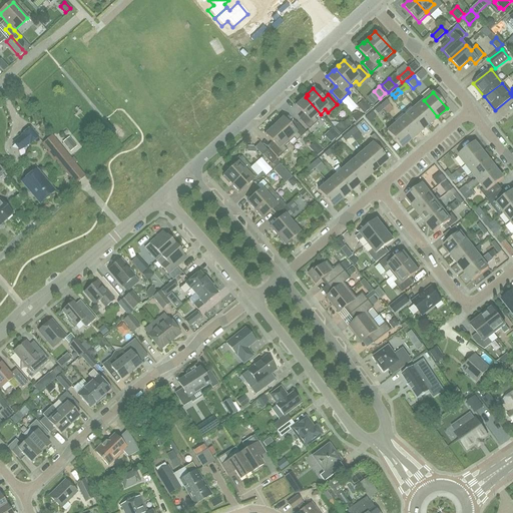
[(321,114),(306,97),(303,100),(302,99),(296,104),(306,115),(301,120),(310,129),(319,121),(316,118),(321,114)]
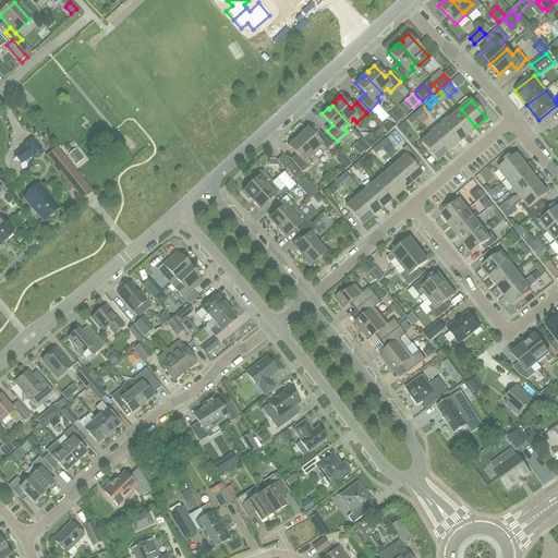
[(420,109),(413,114),(416,118),(423,112),(420,109)]
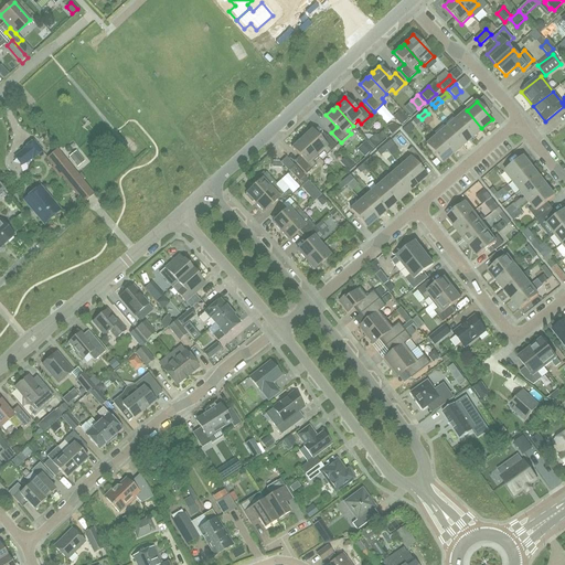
[(467,110),(456,119),(471,137),(481,128),(467,110)]
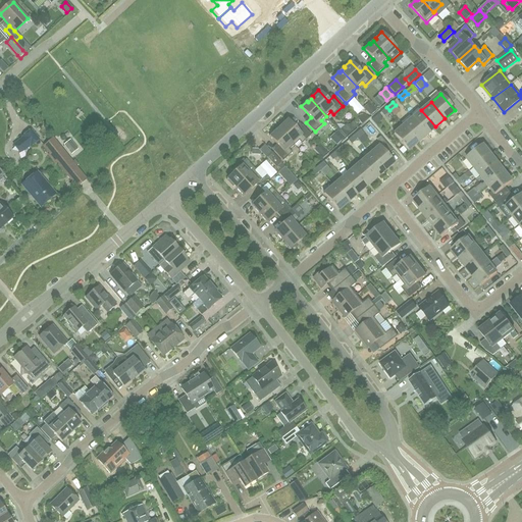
[(366,108),(373,114),(378,109),(372,103),(366,108)]
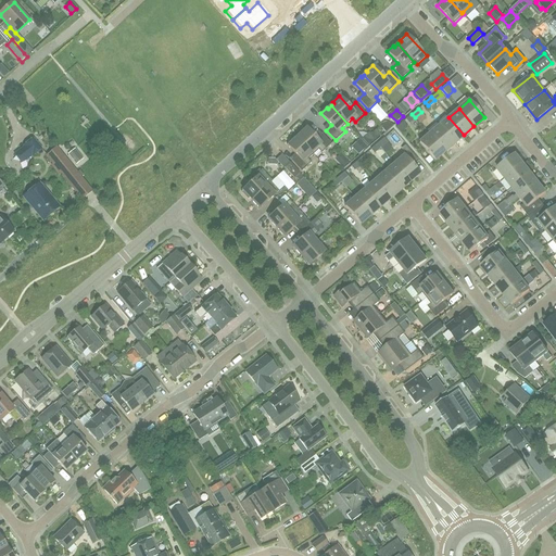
[(415,117),(412,114),(405,119),(408,123),(415,117)]
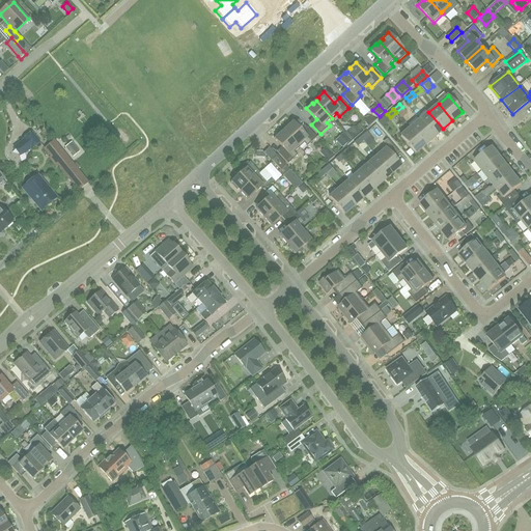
[(428,112),(419,120),(434,137),(443,129),(428,112)]
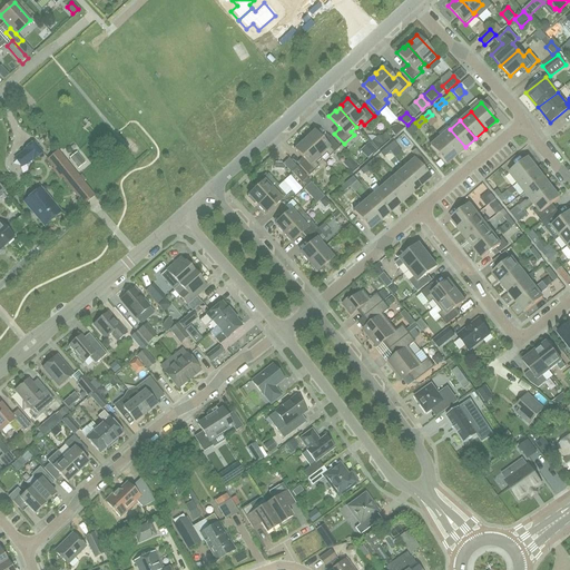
[(450,129),(440,137),(455,156),(465,147),(450,129)]
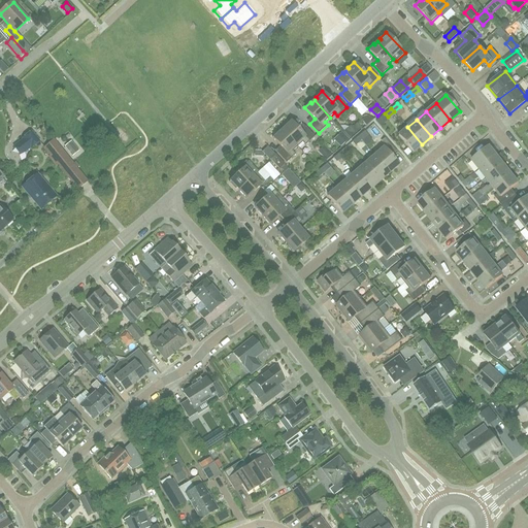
[(283,130),(298,146),(303,142),(305,145),(315,136),(305,127),(301,131),(291,121),(285,126),(285,127),(283,130)]
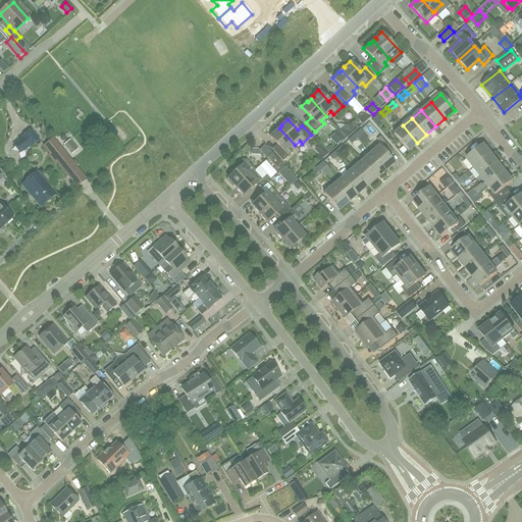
[(347,124),(340,131),(346,137),(356,127),(353,123),(349,126),(347,124)]
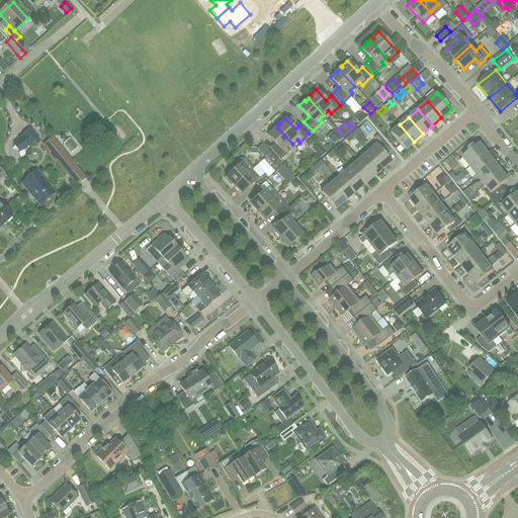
[(414,142),(400,124),(391,133),(405,150),(414,142)]
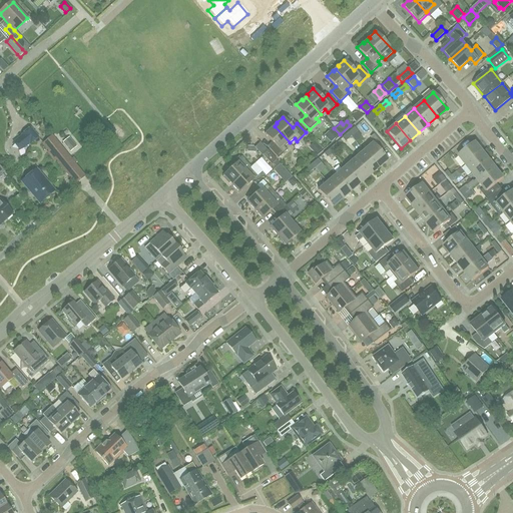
[(290,142),(275,126),(272,128),(271,127),(265,133),(275,143),(270,148),(279,158),(288,149),(285,146),(290,142)]
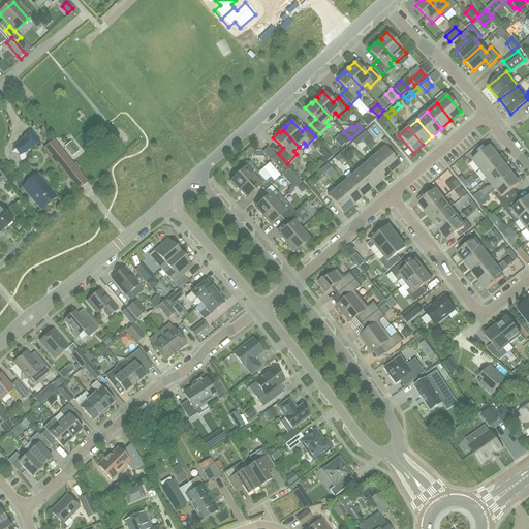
[(18,143),(26,152),(31,148),(31,149),(40,142),(31,131),(23,138),(18,143)]
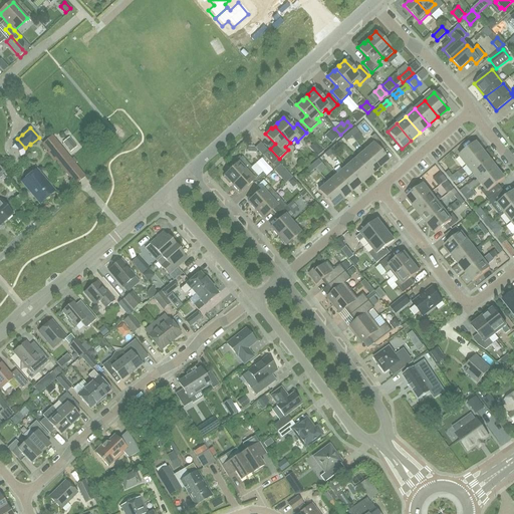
[(348,133),(351,136),(357,131),(354,127),(348,133)]
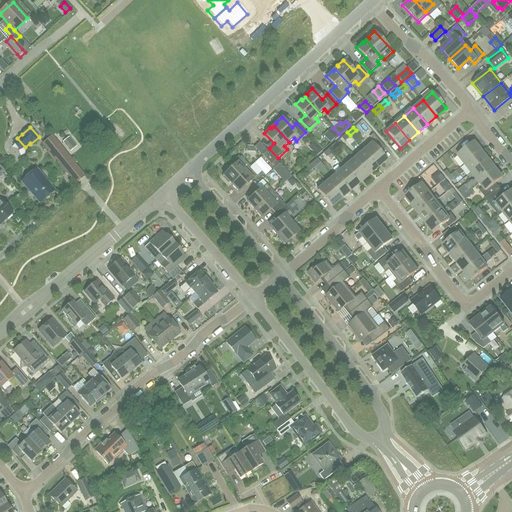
[(326,135),(332,141),(339,134),(333,128),(326,135)]
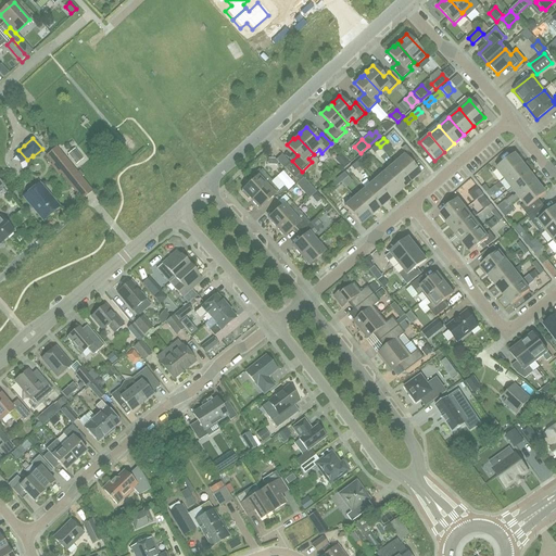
[(380,147),(377,143),(370,149),(374,153),(380,147)]
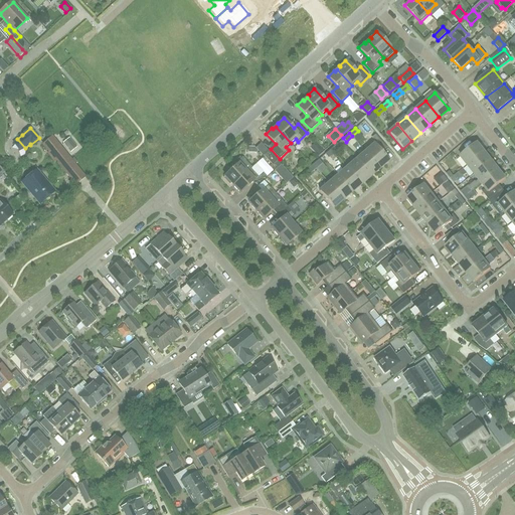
[(52,136),(42,145),(75,185),(86,177),(52,136)]
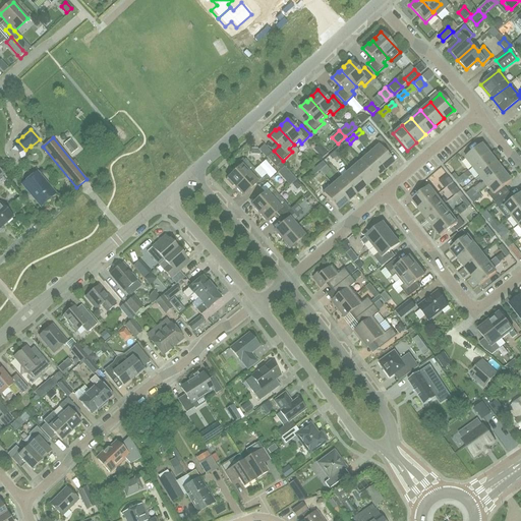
[(78,149),(70,138),(63,145),(71,155),(78,149)]
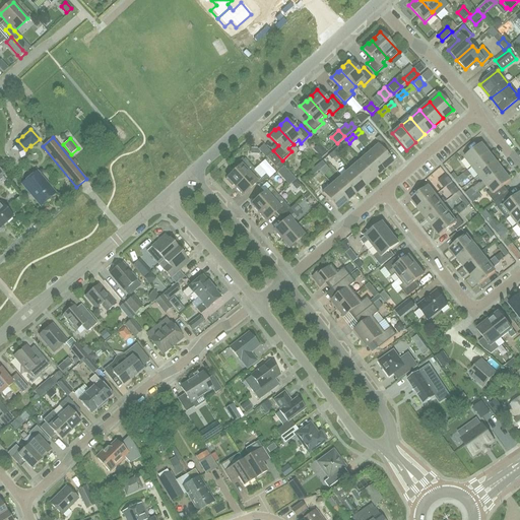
[(391,148),(384,140),(380,143),(387,151),(391,148)]
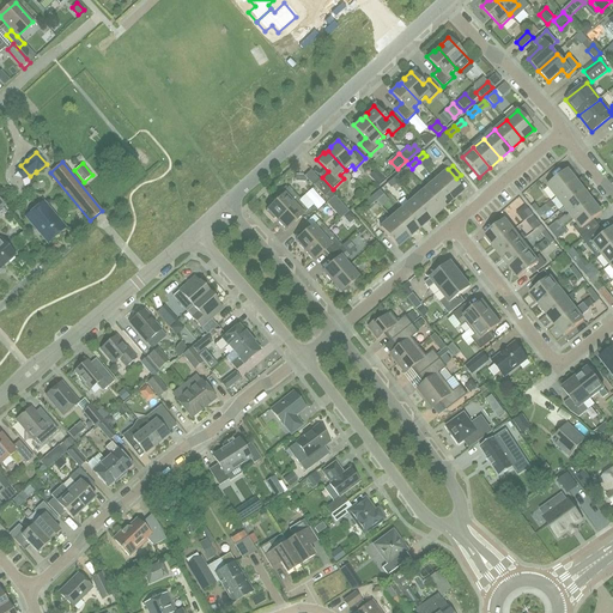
[(377,184),(384,178),(377,170),(370,177),(377,184)]
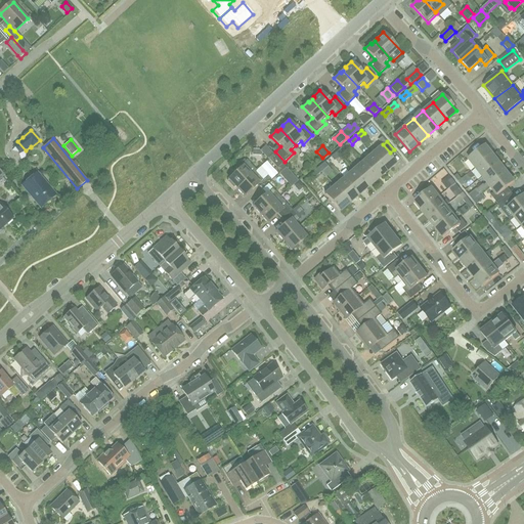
[(475,168),(492,155),(485,145),(468,159),(475,168)]
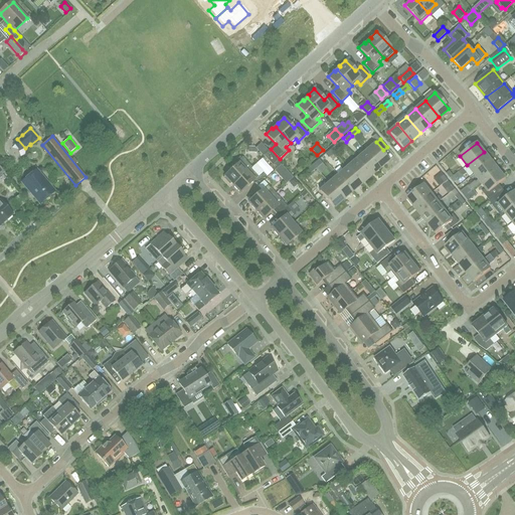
[(331,149),(334,152),(340,147),(337,144),(331,149)]
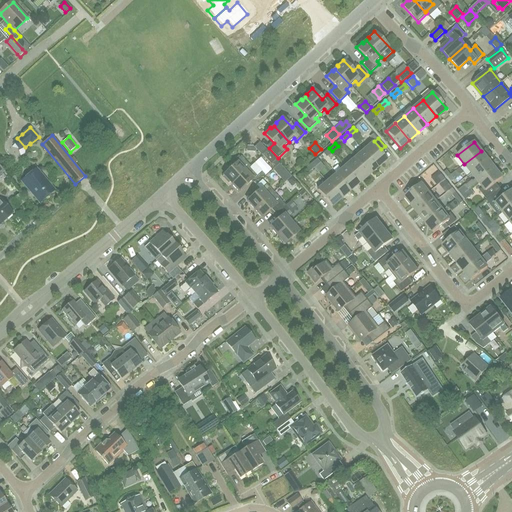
[(372,143),(363,151),(377,167),(386,159),(372,143)]
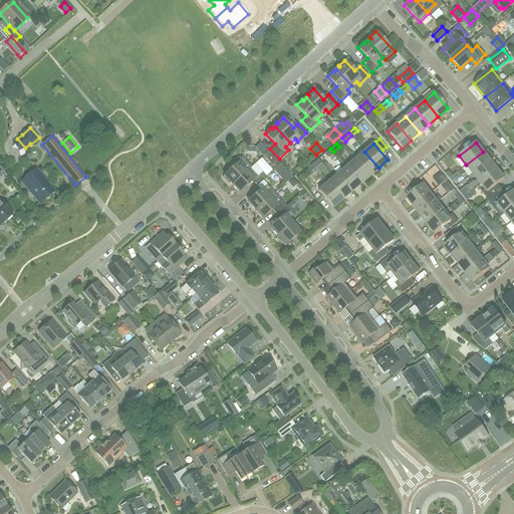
[(333,152),(330,149),(324,154),(326,157),(333,152)]
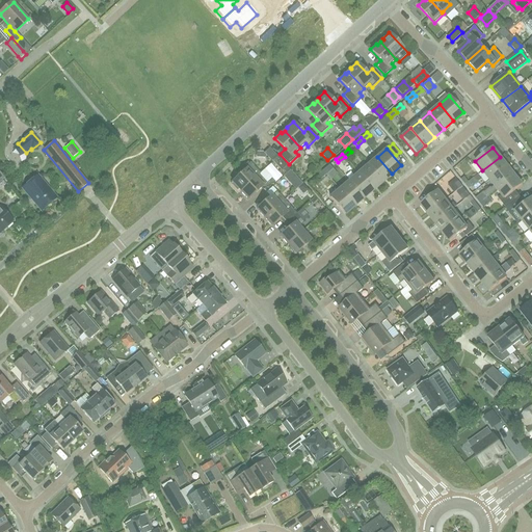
[(282,170),(287,165),(277,155),(272,160),(282,170)]
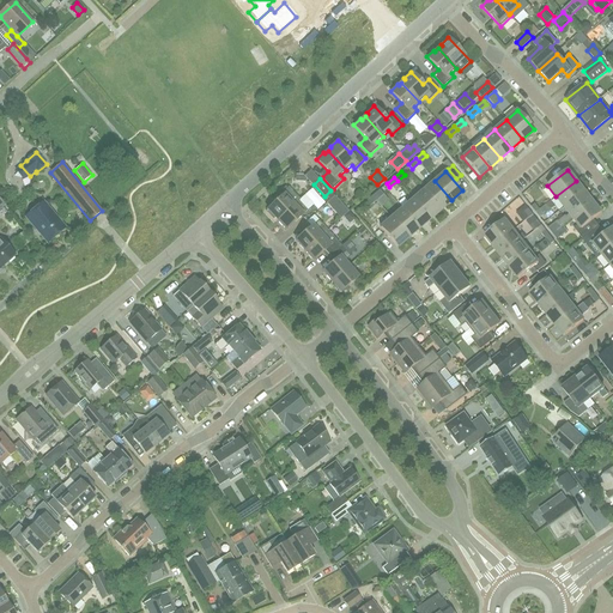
[(451,200),(435,181),(424,190),(441,210),(451,200)]
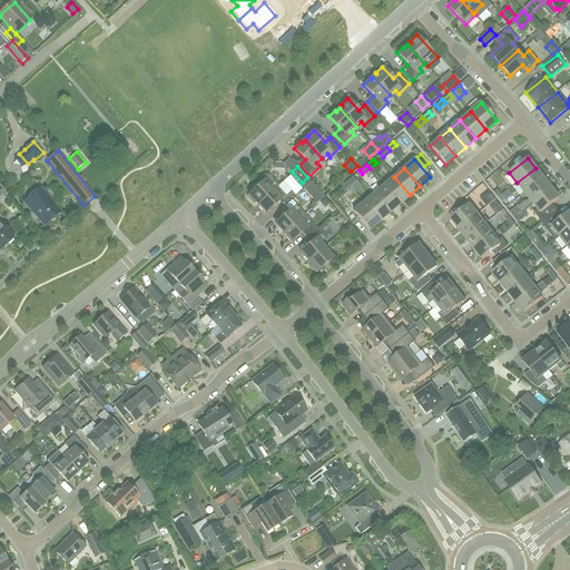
[(543,178),(536,168),(517,183),(526,193),(543,178)]
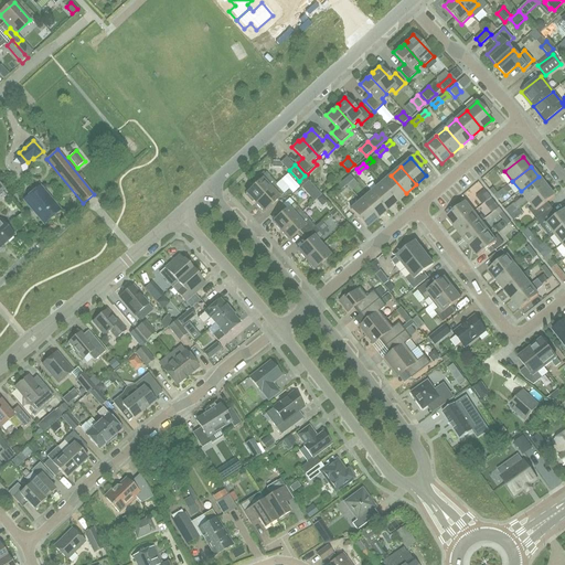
[(272,189),(277,183),(266,172),(265,173),(264,172),(257,178),(258,179),(253,184),(255,185),(246,194),(255,204),(257,203),(256,202),(272,189)]
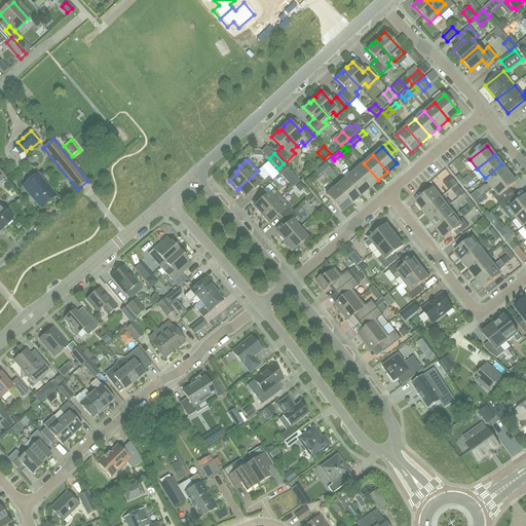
[(265,162),(257,167),(264,178),(271,173),(265,162)]
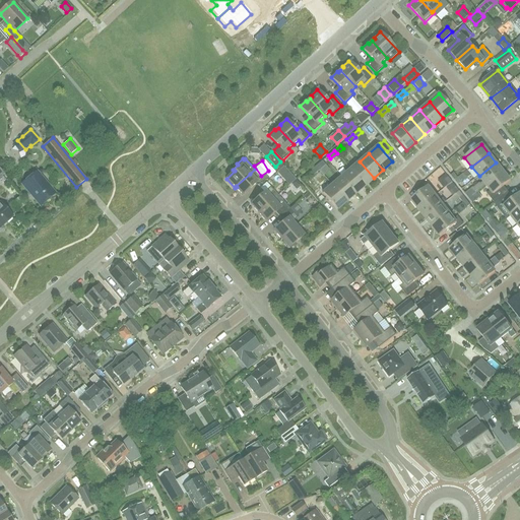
[(322,160),(316,166),(318,170),(324,164),(322,160)]
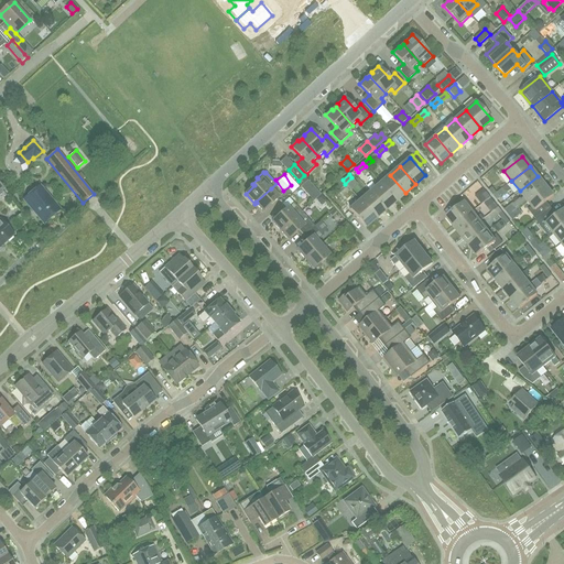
[(390,175),(380,184),(396,202),(405,193),(390,175)]
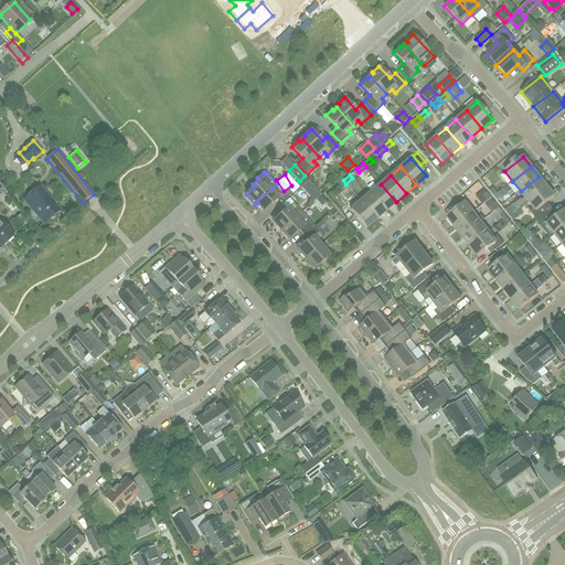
[(546,187),(539,177),(521,191),(529,201),(546,187)]
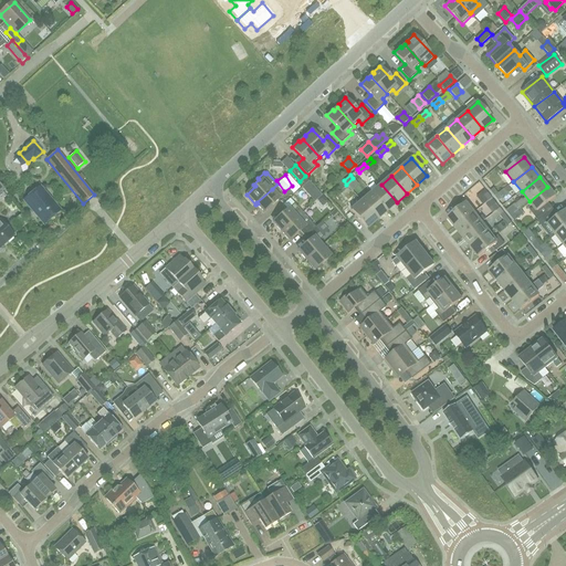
[(310,180),(303,187),(310,194),(316,188),(310,180)]
